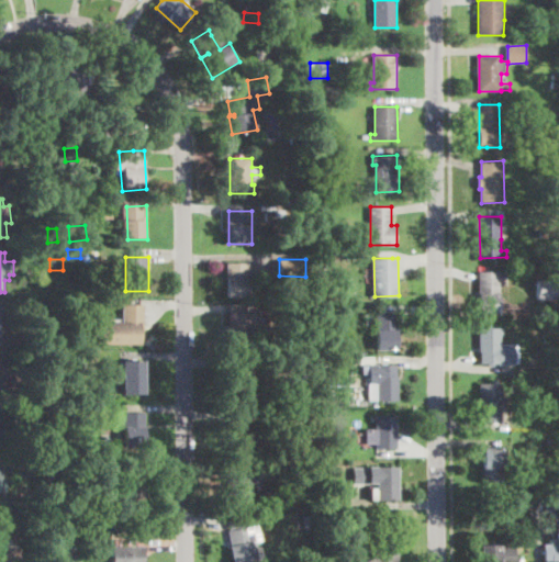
[(250,298),(228,298),(228,263),(248,263),(249,263),(250,298)]
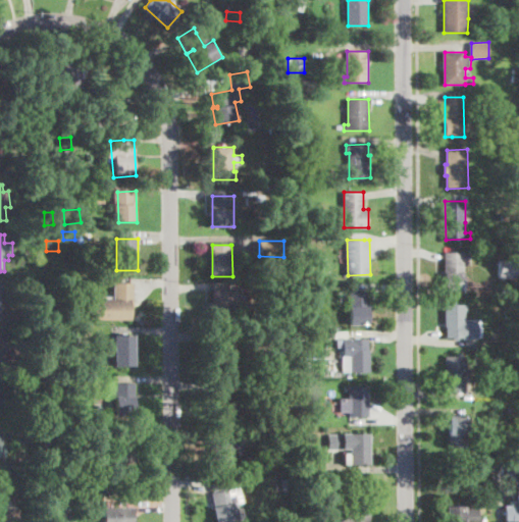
[(463,292),(446,292),(445,252),(464,252),(465,292),(463,292)]
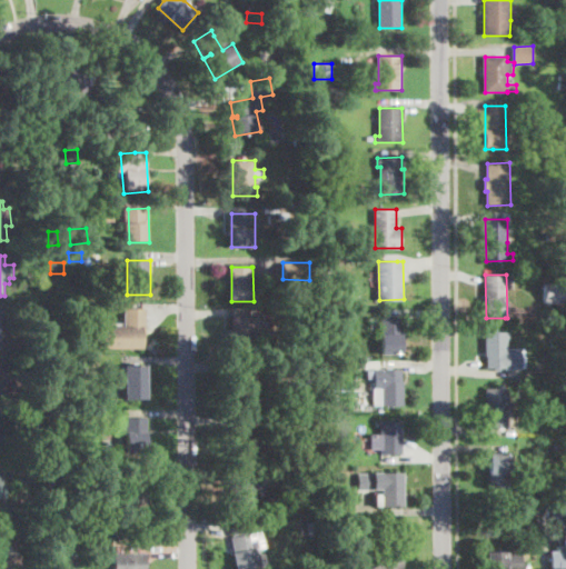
[(564,305),(546,305),(545,285),(563,283),(564,305)]
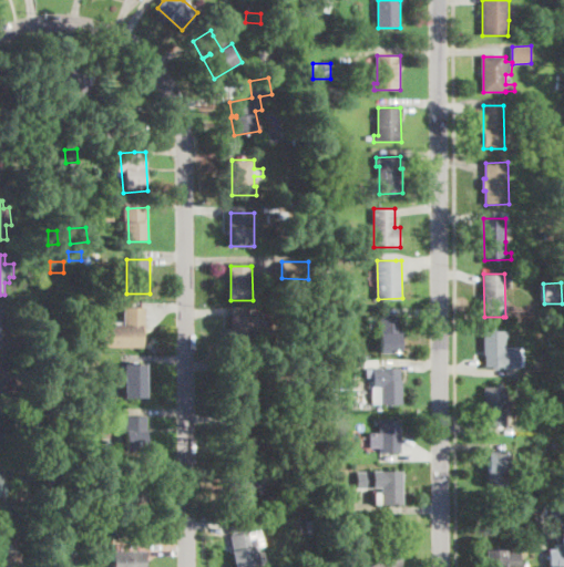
[(354,305),(342,305),(342,292),(354,292),(354,305)]
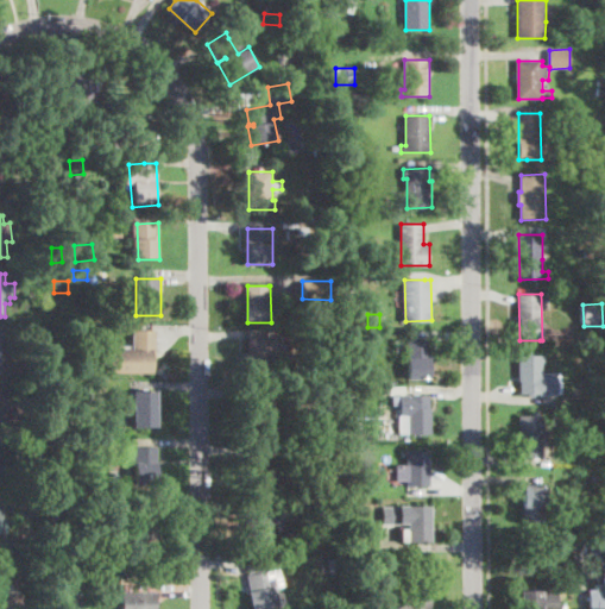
[(153,374),(109,374),(109,350),(136,350),(136,331),(156,331),(158,331),(158,358),(153,358),(153,374)]
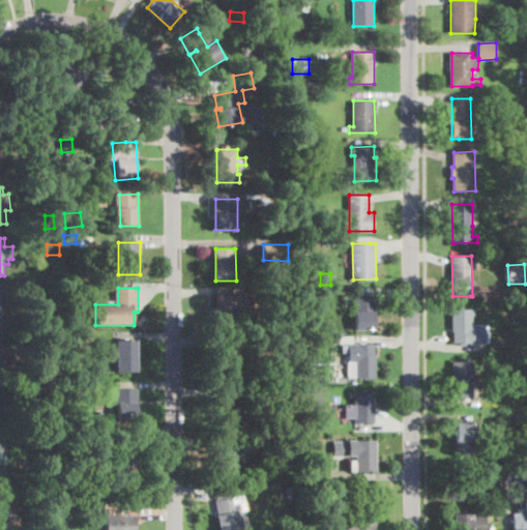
[(26,302),(21,307),(8,294),(13,290),(26,302)]
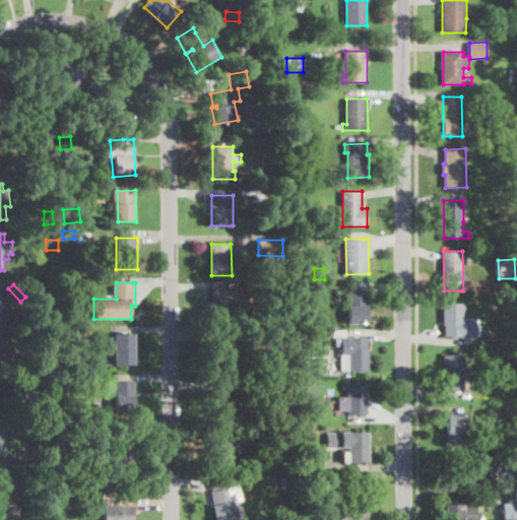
[(233,289),(233,323),(211,323),(212,288),(233,289)]
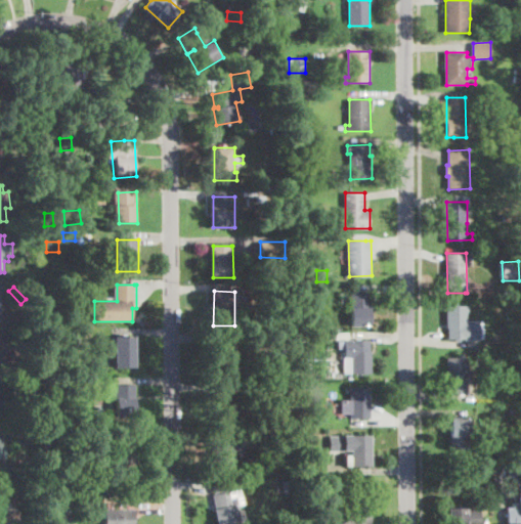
[(372,325),(352,325),(352,294),(371,293),(372,325)]
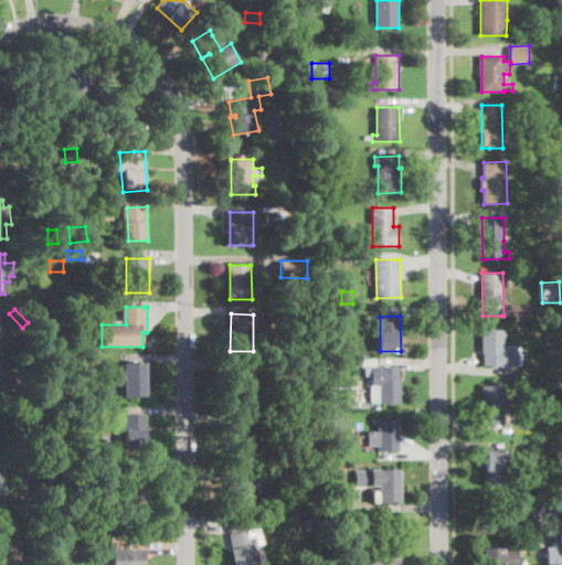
[(505,338),(505,347),(518,345),(519,366),(504,368),(504,365),(486,366),(485,352),(484,331),(507,330),(507,338),(505,338)]
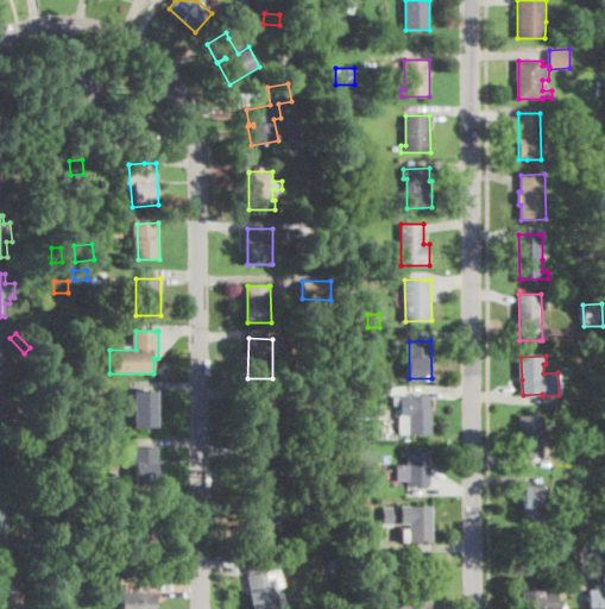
[(7,424),(0,424),(0,388),(8,388),(10,408),(7,408),(7,424)]
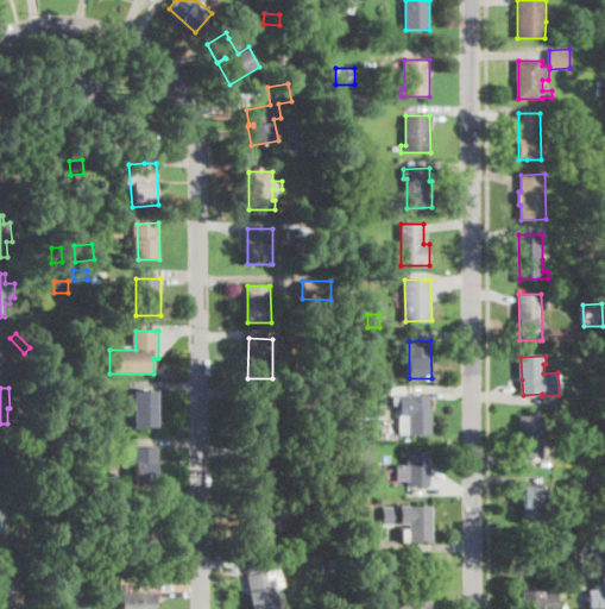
[(344,391),(342,401),(334,401),(334,391),(344,391)]
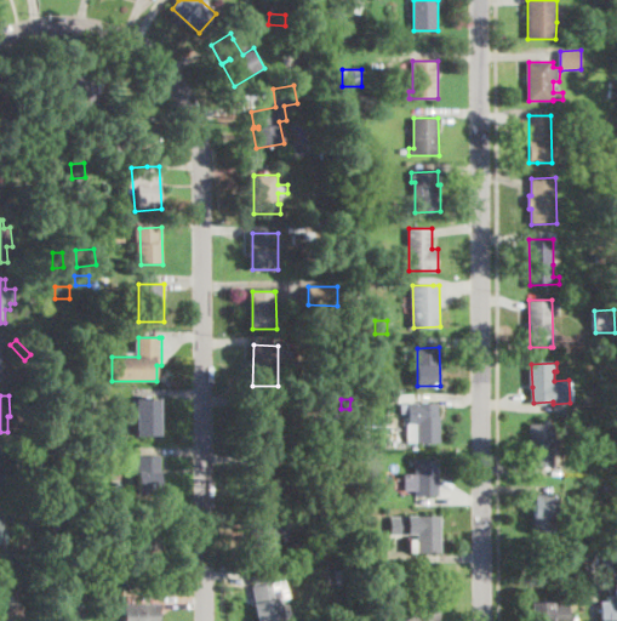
[(163,436),(138,437),(138,400),(163,400),(163,436)]
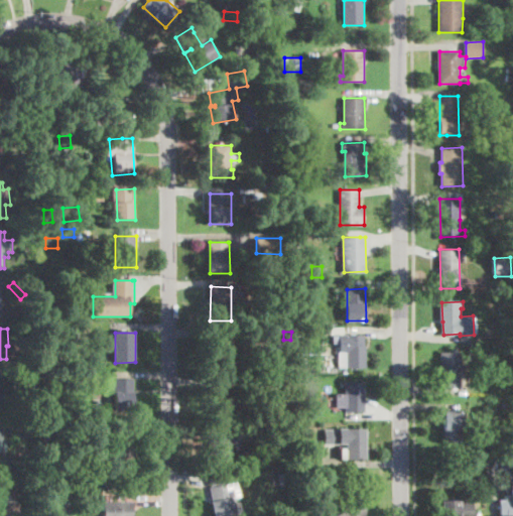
[(366,335),(366,349),(366,368),(347,368),(347,353),(341,353),(341,343),(335,344),(334,335),(366,335)]
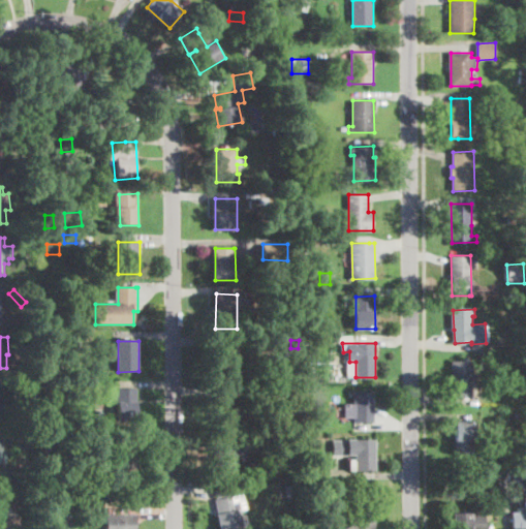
[(236,361),(236,370),(242,370),(242,379),(213,379),(213,347),(236,347),(236,361)]
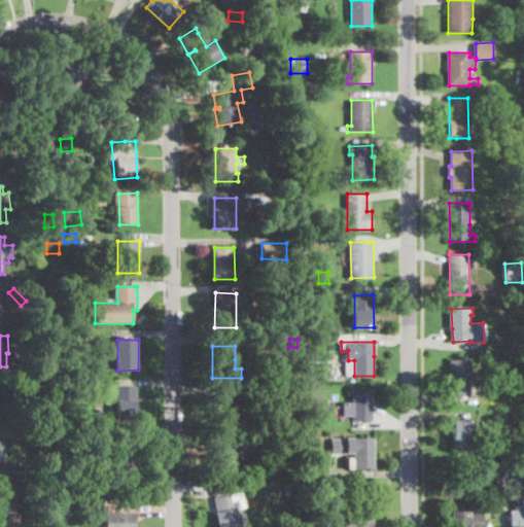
[(473,360),(473,373),(477,373),(477,377),(473,378),(473,396),(453,396),(452,384),(451,384),(451,380),(451,360),(473,360)]
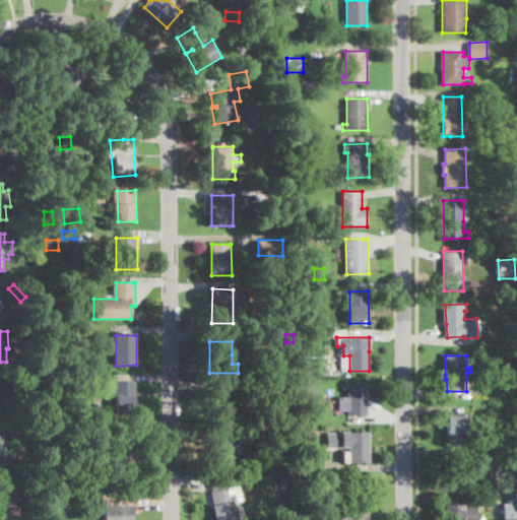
[(332,364),(332,373),(311,372),(311,364),(319,365),(319,363),(332,364)]
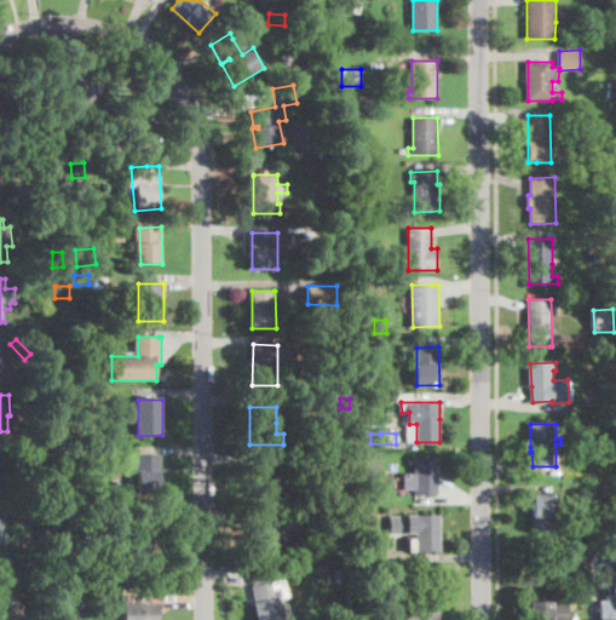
[(162,494),(139,495),(138,455),(145,455),(161,454),(162,494)]
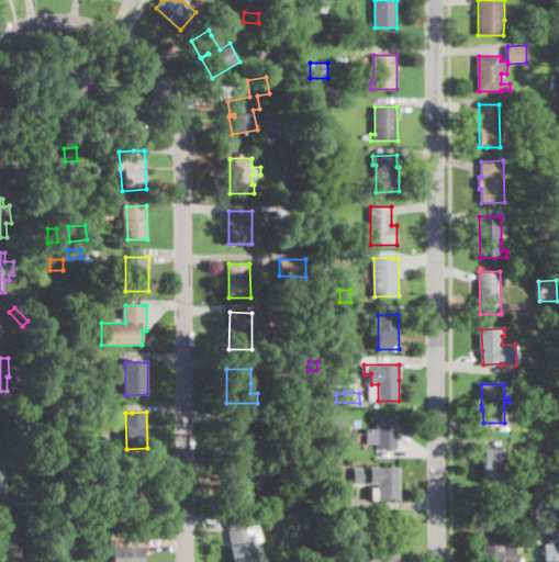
[(399,415),(399,435),(399,448),(378,448),(378,445),(367,445),(367,434),(367,428),(377,428),(377,422),(371,422),(372,415),(399,415)]
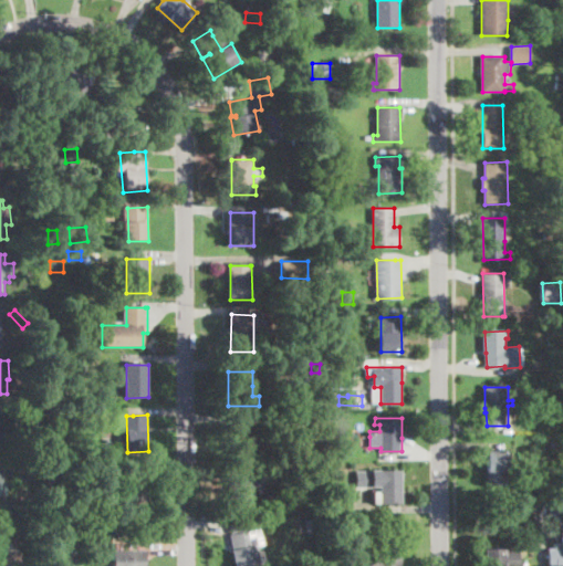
[(61,447),(45,447),(45,430),(61,430),(61,447)]
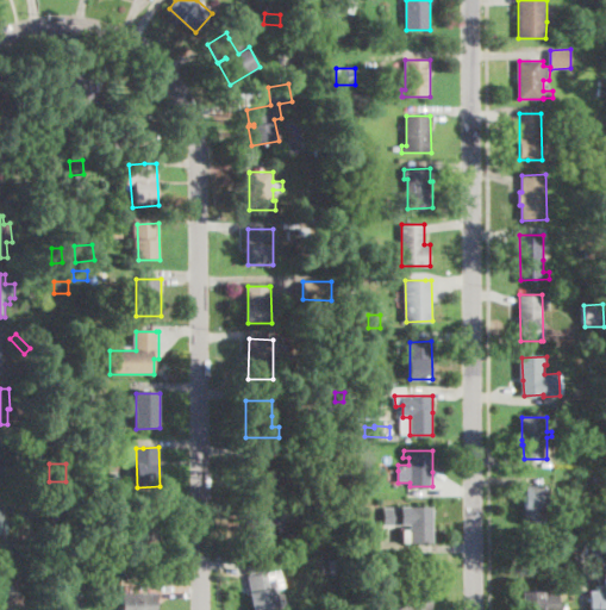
[(549,521),(524,521),(524,486),(549,486),(549,521)]
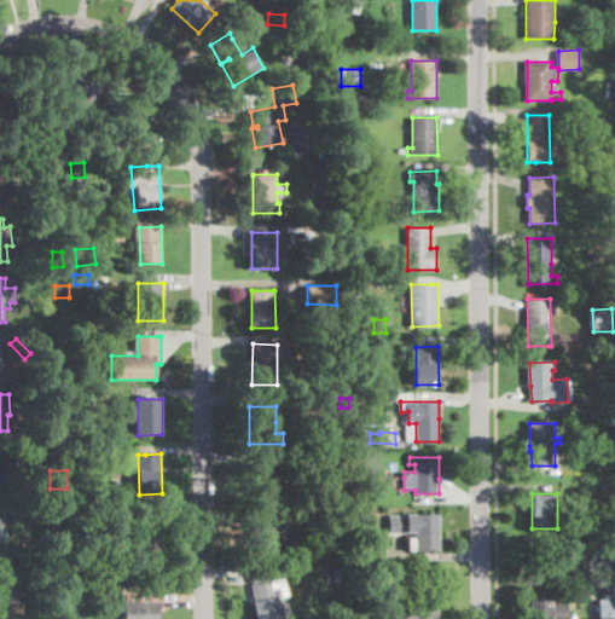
[(163,549),(139,549),(138,512),(162,512),(163,549)]
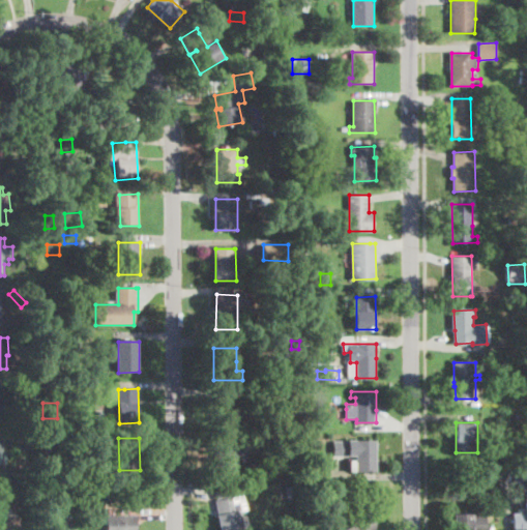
[(376,459),(376,472),(351,472),(351,459),(355,460),(355,457),(334,457),(334,440),(376,440),(376,459)]
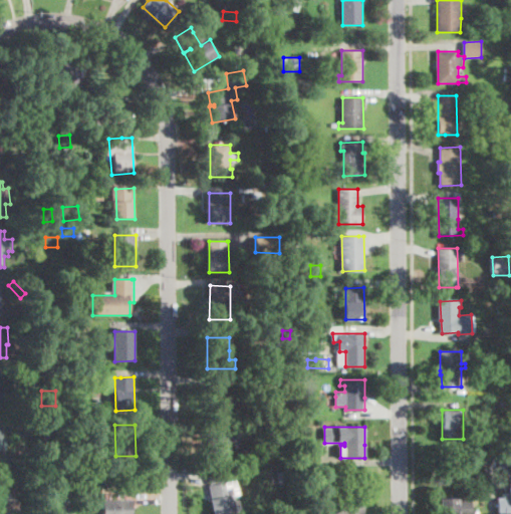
[(254,461),(243,461),(243,450),(254,450),(254,461)]
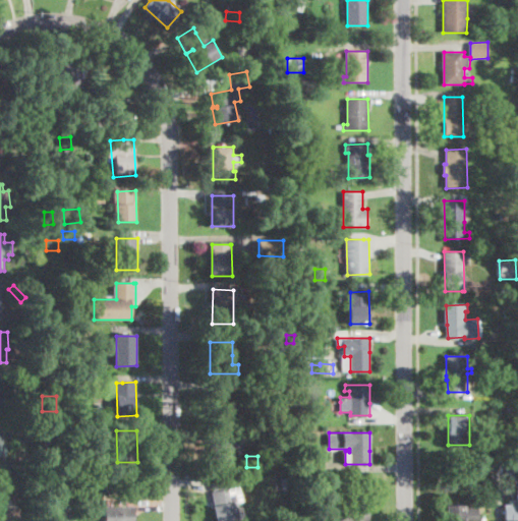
[(517,478),(507,478),(507,463),(517,463),(517,478)]
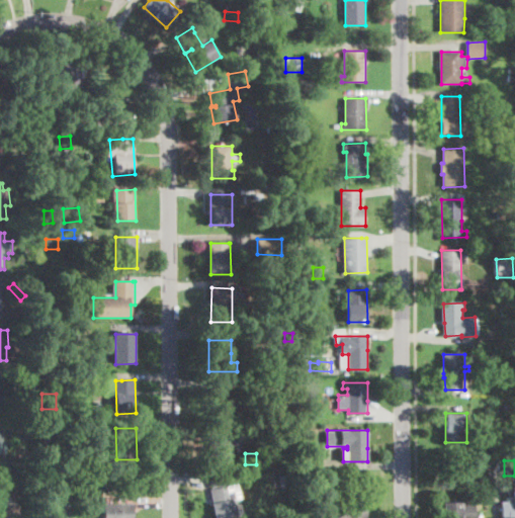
[(228,476),(229,483),(235,482),(238,502),(244,501),(246,515),(228,517),(216,517),(211,490),(213,489),(211,478),(228,476)]
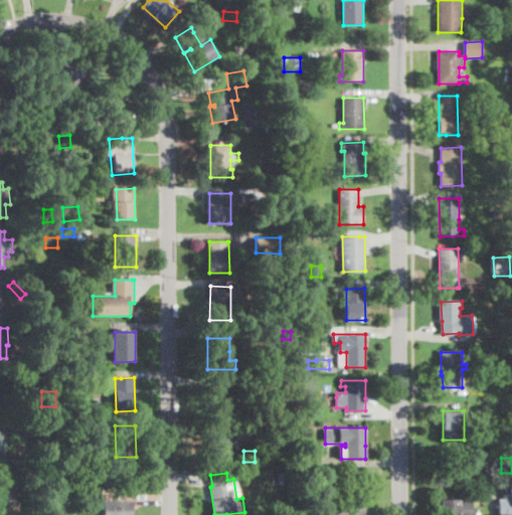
[(511,514),(499,514),(499,499),(505,499),(505,494),(511,494),(511,514)]
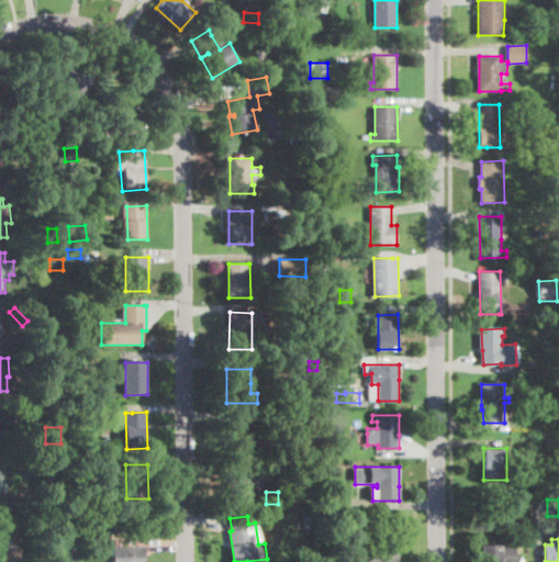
[(0,561),(0,542),(23,547),(20,561),(0,561)]
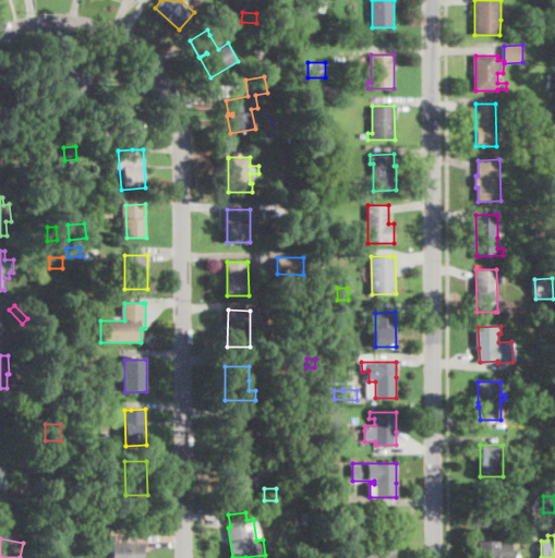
[(354,557),(354,541),(396,538),(396,557),(354,557)]
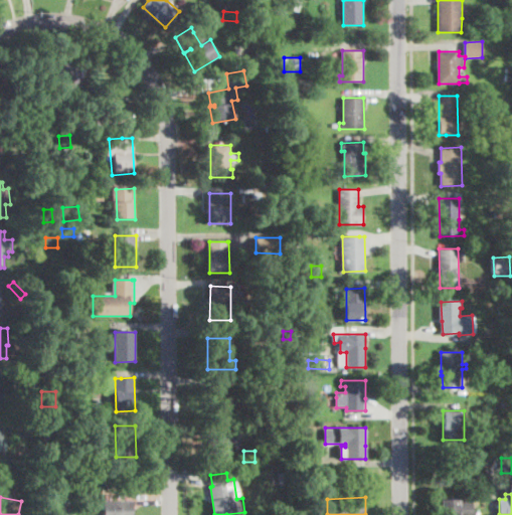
[(474,507),(473,514),(441,514),(442,499),(474,500),(474,507)]
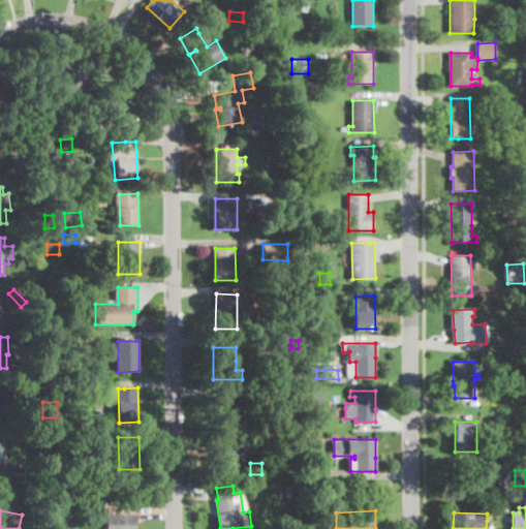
[(137,523),(137,528),(106,528),(107,514),(137,515),(137,523)]
